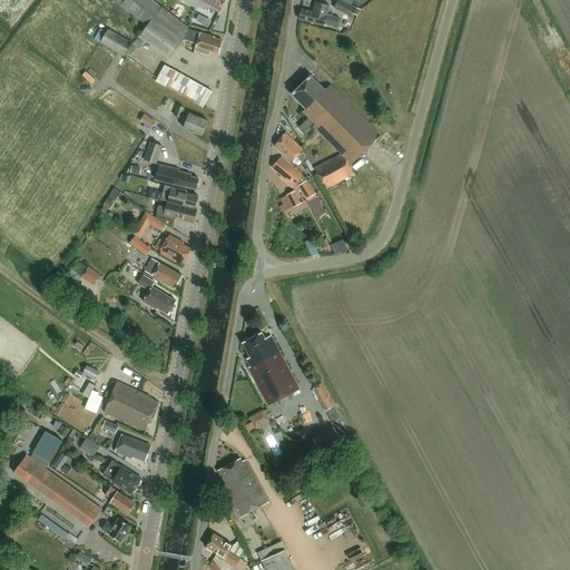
[(149,0),(112,0),(148,27),(134,46),(139,50),(146,41),(169,59),(183,40),(185,39),(197,43),(195,52),(209,57),(210,52),(219,55),(223,41),(214,39),(215,38),(187,30),(188,28),(161,8),(160,9),(149,0)]
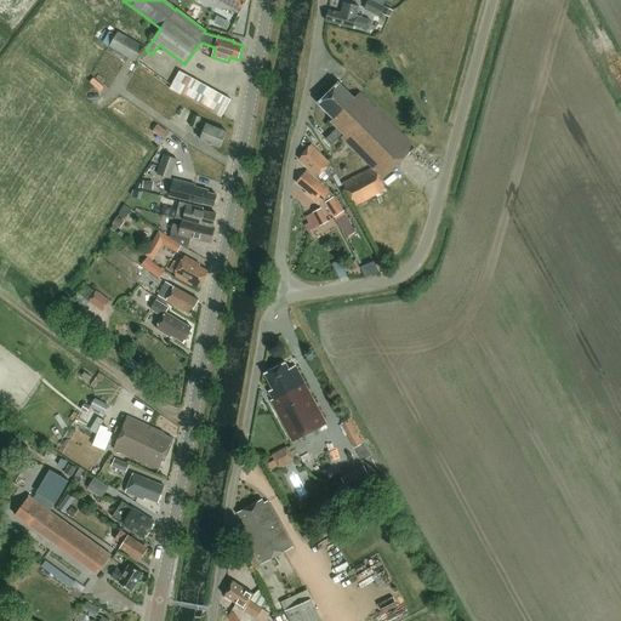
[(218,0),(218,1),(240,13),(246,0),(218,0)]
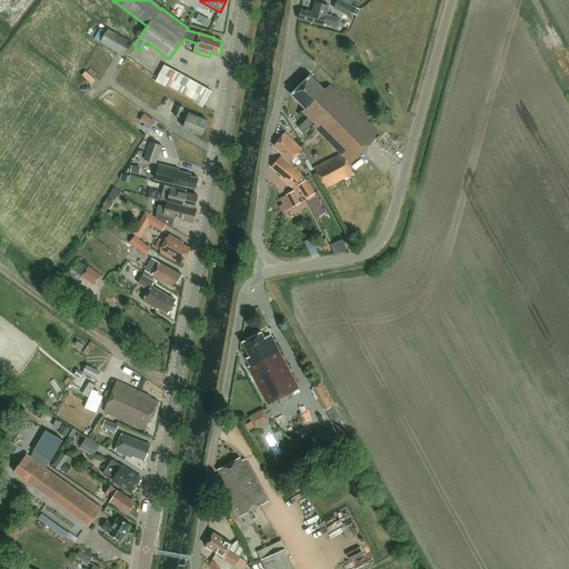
[(348,16),(352,7),(339,0),(337,0),(333,8),(348,16)]
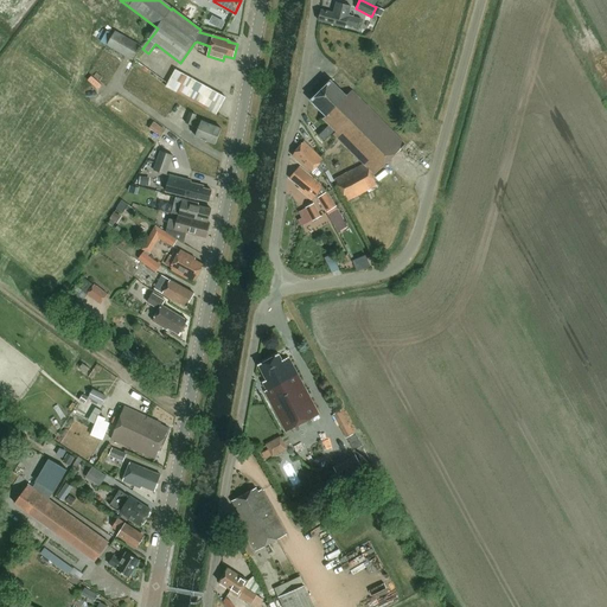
[(321,11),(319,21),(346,29),(347,26),(359,30),(362,20),(349,17),(351,7),(337,4),(333,13),(321,11)]
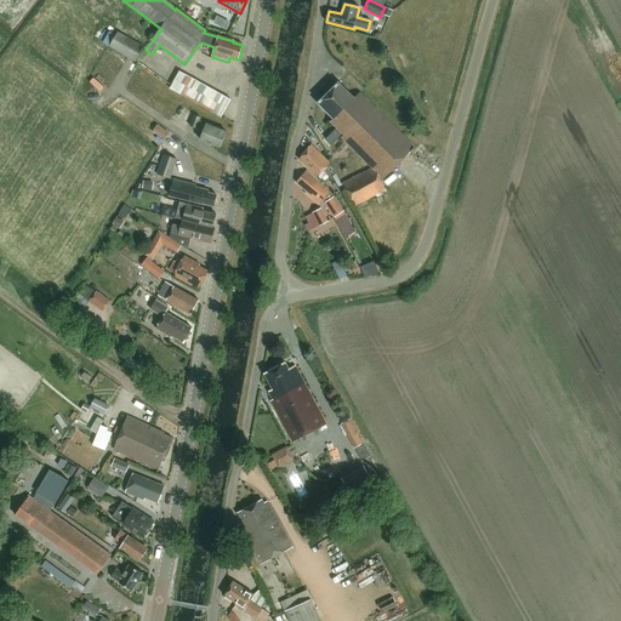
[(118,33),(109,47),(136,62),(144,47),(118,33)]
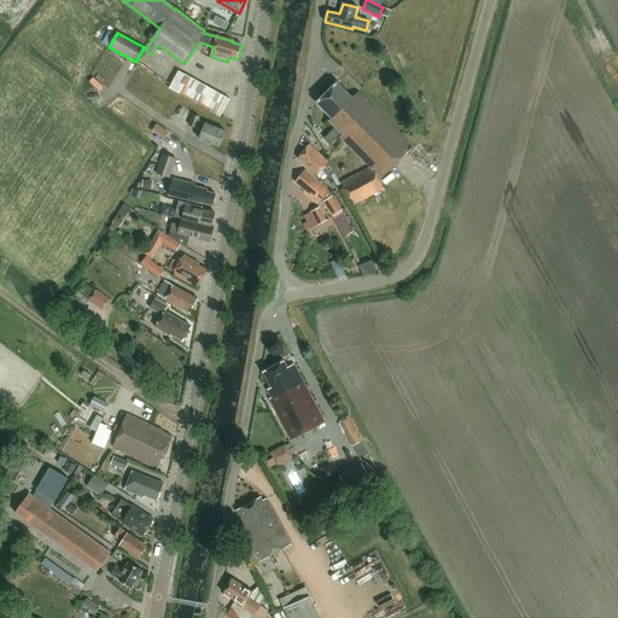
[(169,88),(220,117),(229,100),(179,71),(169,88)]
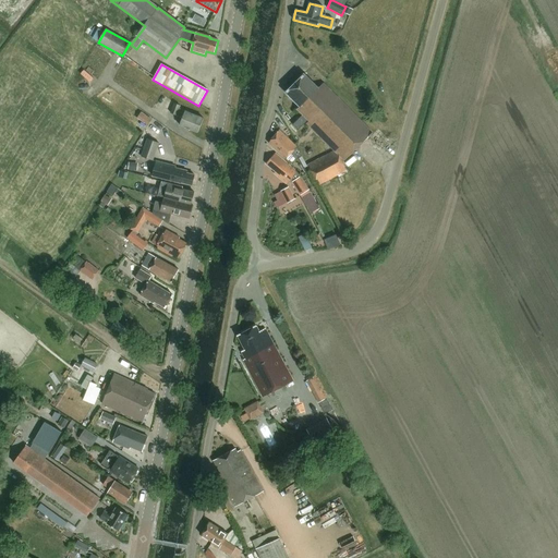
[(347,170),(339,156),(344,161),(373,134),(323,84),(318,89),(304,75),(286,93),(300,107),(298,110),(310,122),(307,123),(335,152),(308,166),(318,185),(347,170)]
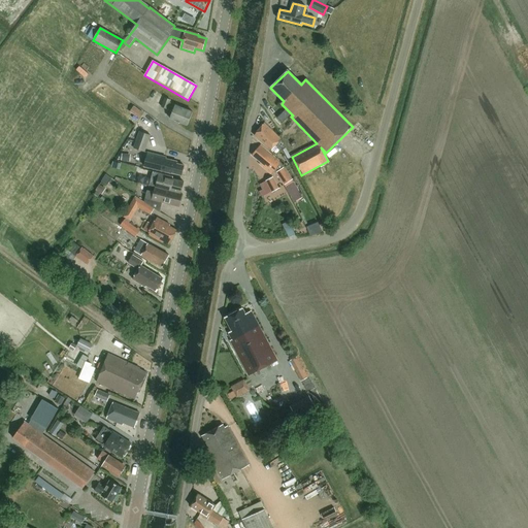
[(170,119),(188,126),(193,112),(169,103),(170,100),(165,98),(162,107),(172,112),(170,119)]
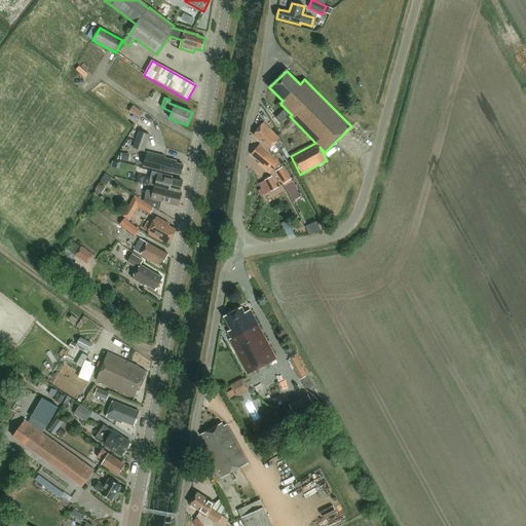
[(143,114),(133,107),(129,112),(140,119),(143,114)]
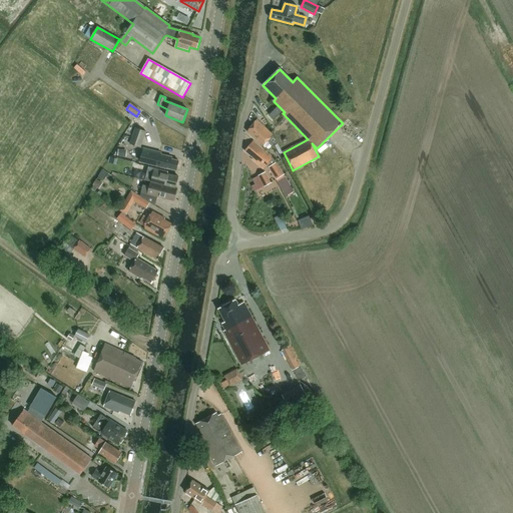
[(263,147),(273,136),(271,133),(257,120),(246,132),(263,147)]
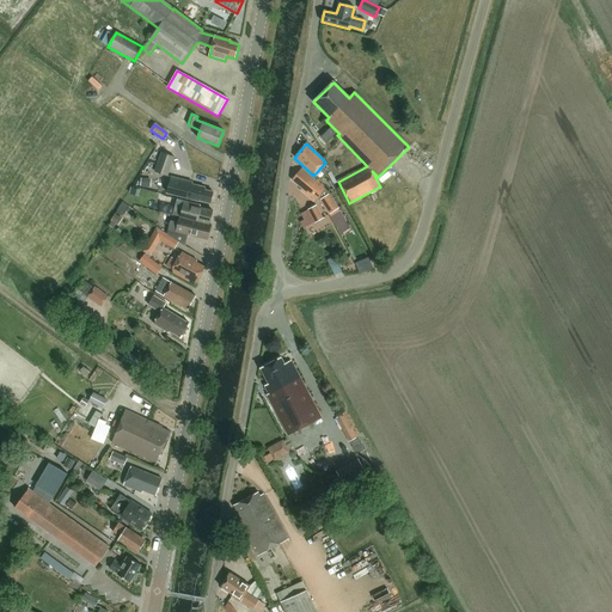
[(163,153),(155,172),(167,176),(175,158),(163,153)]
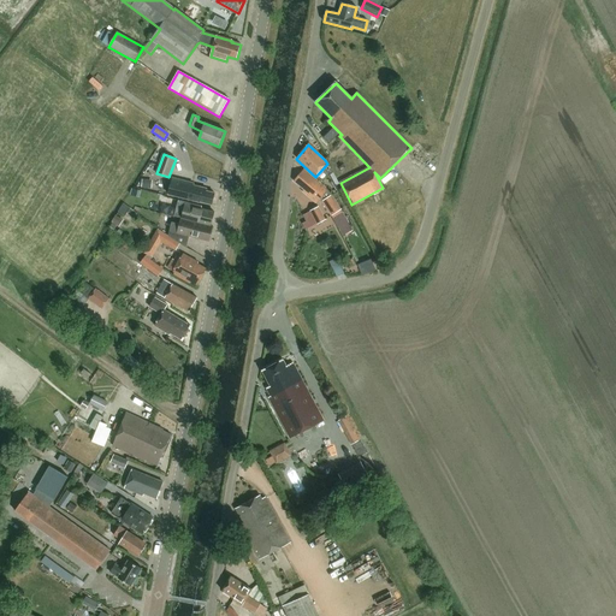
[(327,190),(304,171),(295,182),(304,190),(303,191),(317,203),(320,199),(327,190)]
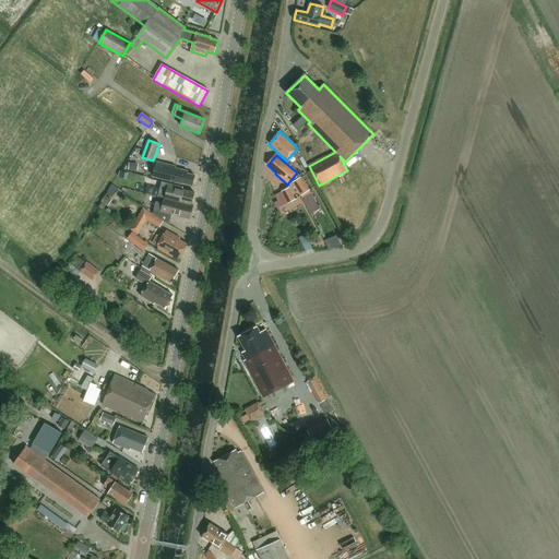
[(302,169),(308,167),(302,157),(297,161),(302,169)]
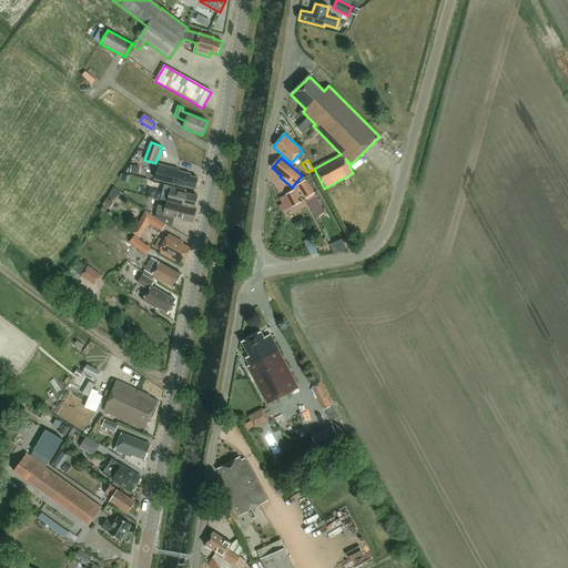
[(184,186),(195,189),(198,179),(190,176),(191,174),(178,172),(179,170),(160,164),(155,180),(184,188),(184,186)]
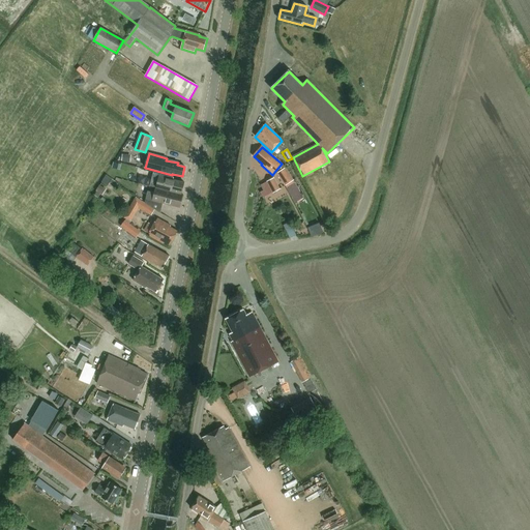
[(285,186),(294,181),(282,164),(275,171),(285,186)]
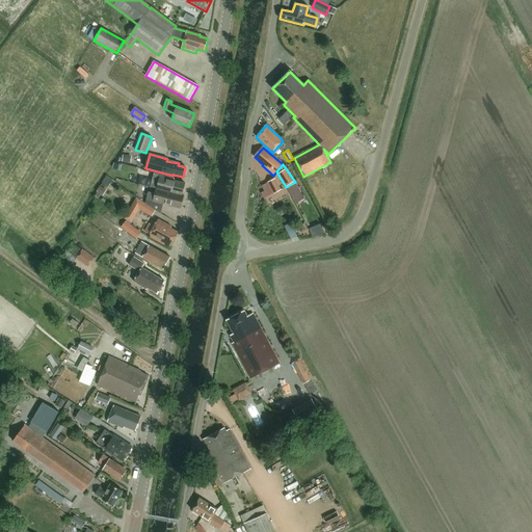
[(182,195),(185,184),(174,181),(174,179),(154,174),(151,187),(182,195)]
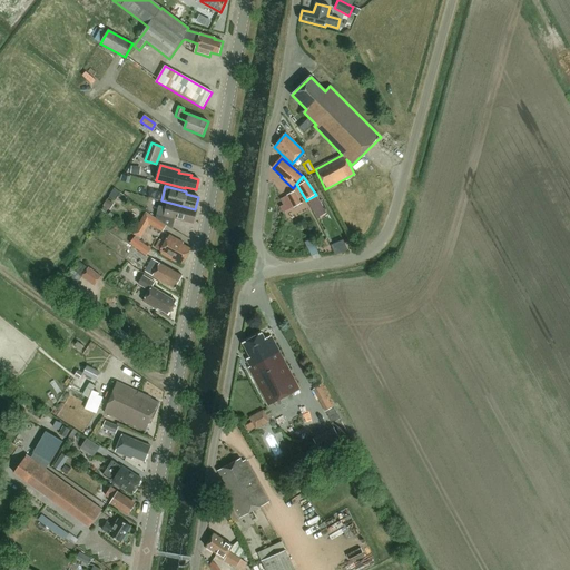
[(294,192),(281,200),(286,210),(293,207),(297,215),(304,212),(300,204),(301,204),(294,192)]
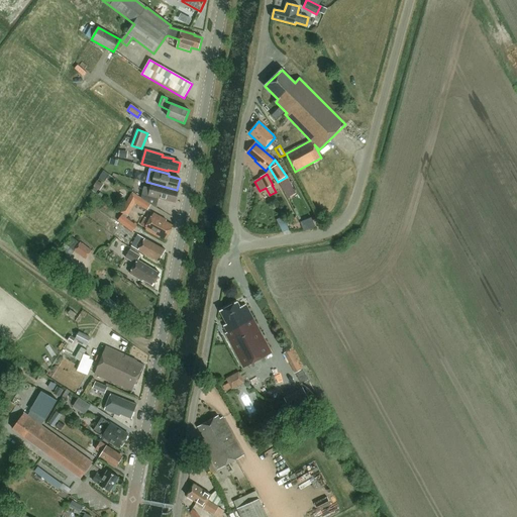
[(288,193),(296,189),(289,177),(282,182),(288,193)]
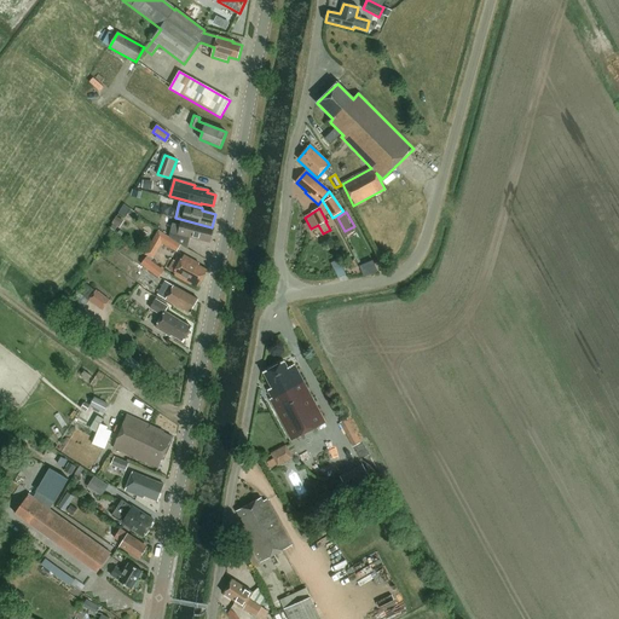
[(186,249),(189,237),(210,243),(214,229),(181,220),(180,226),(173,224),(171,232),(169,237),(186,249)]
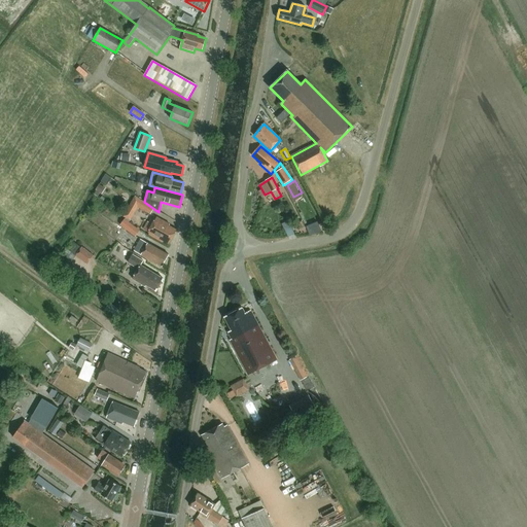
[(140,208),(144,203),(136,197),(131,204),(137,208),(138,207),(140,208)]
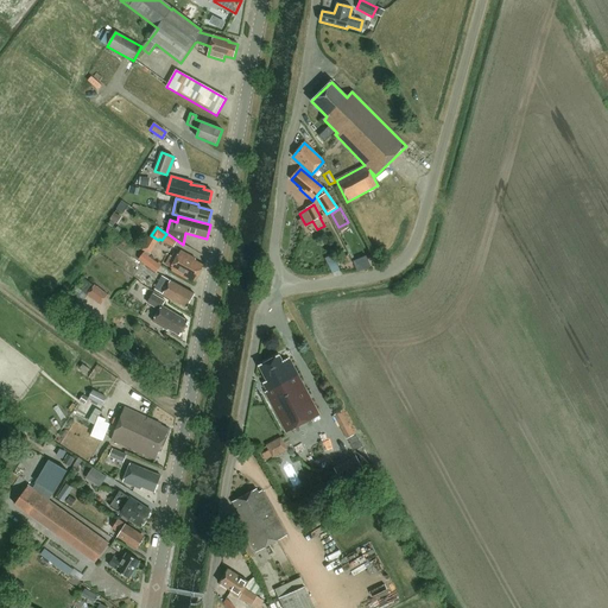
[(166,234),(163,240),(173,247),(177,241),(166,234)]
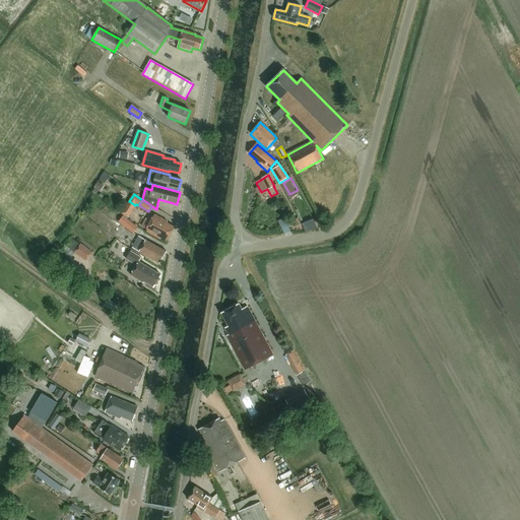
[(167,243),(175,228),(167,223),(168,221),(154,214),(152,219),(148,217),(147,220),(145,219),(141,226),(146,230),(145,231),(146,232),(146,233),(159,241),(160,240),(167,243)]
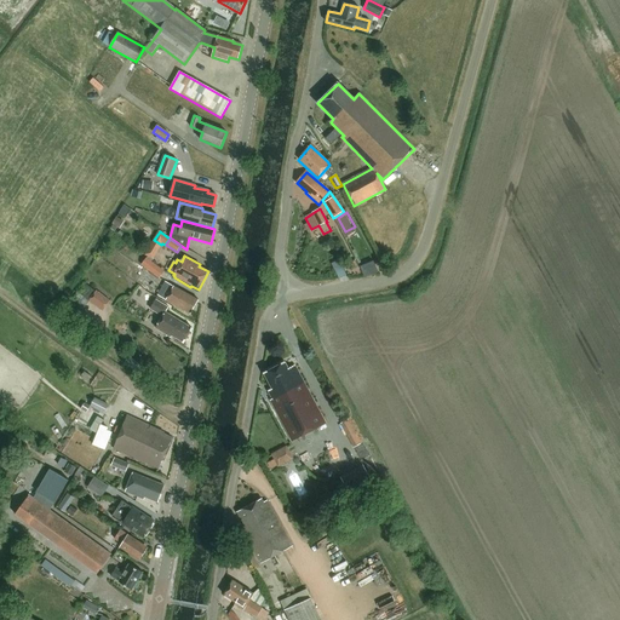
[(159,280),(164,273),(145,259),(141,267),(159,280)]
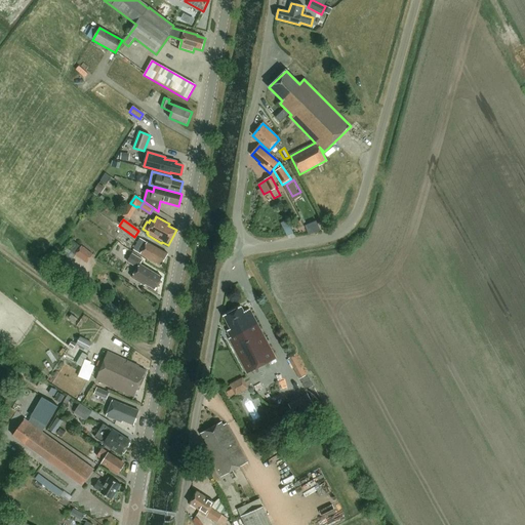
[(307,225),(310,234),(321,230),(318,221),(307,225)]
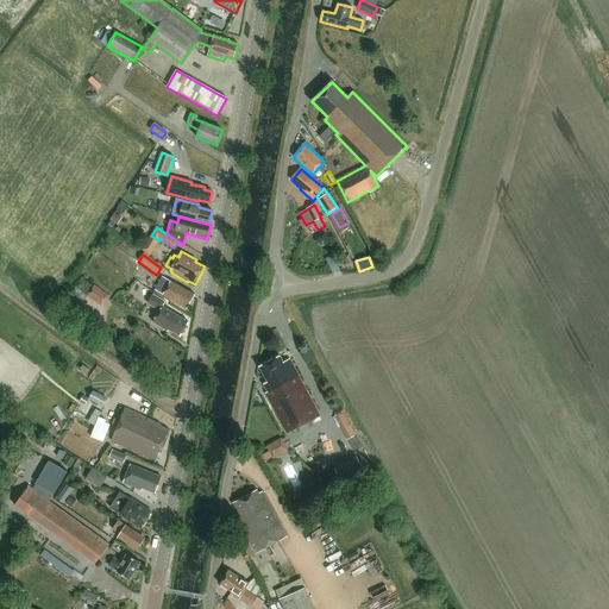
[(155,290),(187,308),(194,295),(162,277),(155,290)]
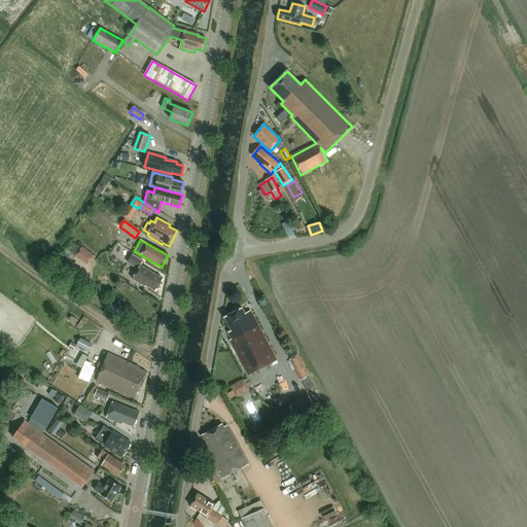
[(93,255),(81,247),(76,254),(88,262),(93,255)]
